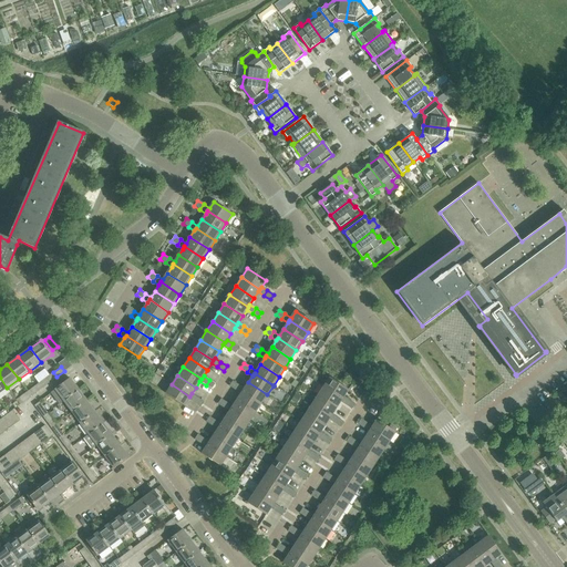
[(348,389),(329,377),(323,387),(342,399),(343,397),(348,389)]
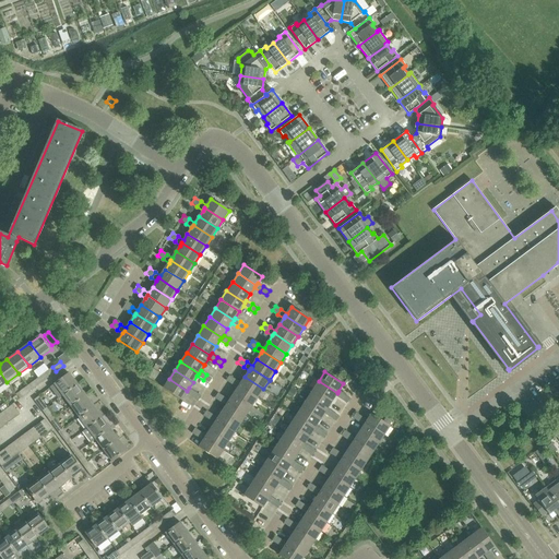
[(42,382),(49,378),(45,372),(38,378),(42,382)]
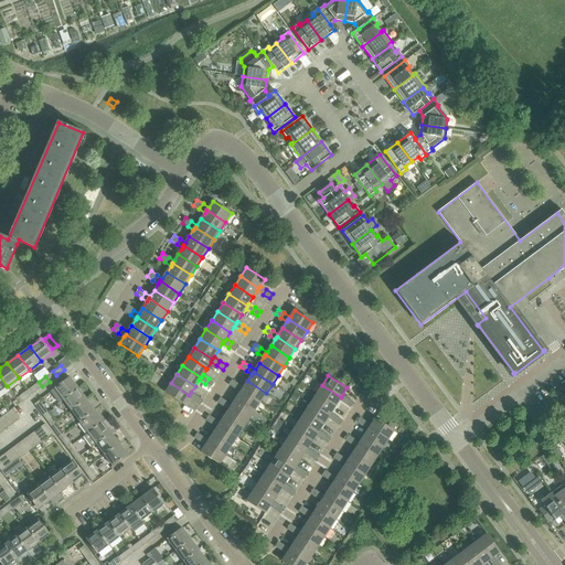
[(63,400),(78,388),(70,376),(55,388),(63,400)]
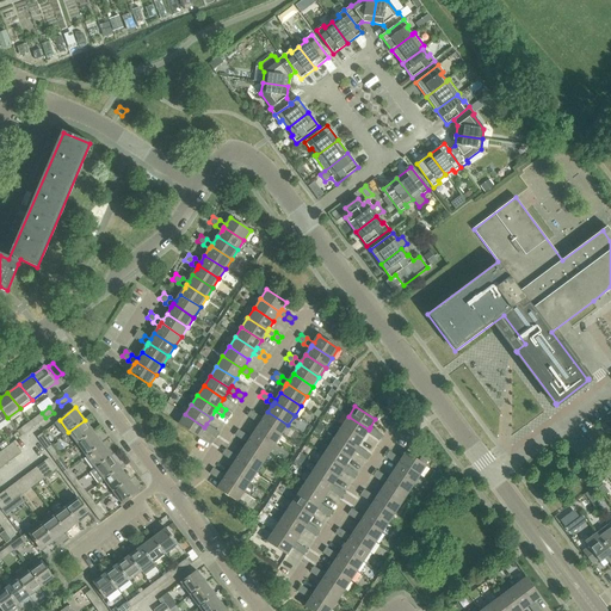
[(228,419),(232,413),(226,409),(222,415),(228,419)]
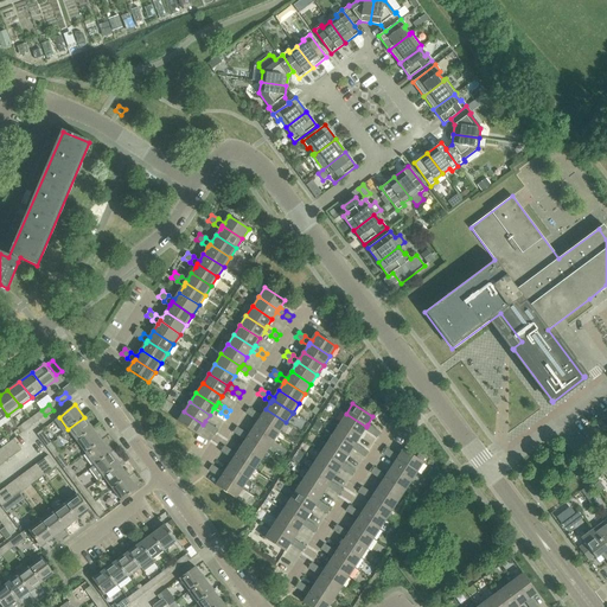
[(251,417),(255,411),(249,408),(246,414),(251,417)]
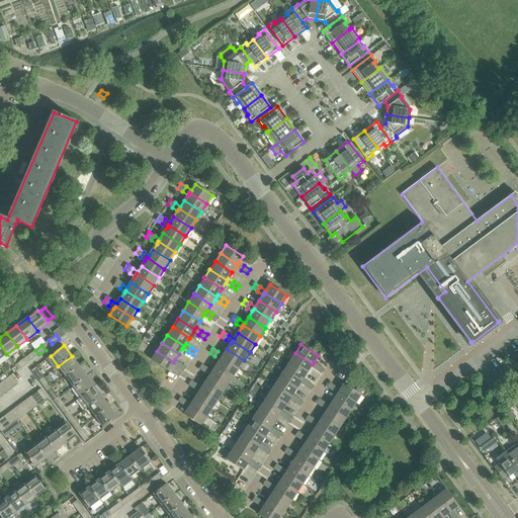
[(244,360),(227,349),(223,355),(218,351),(214,356),(220,360),(222,357),(239,368),(244,360)]
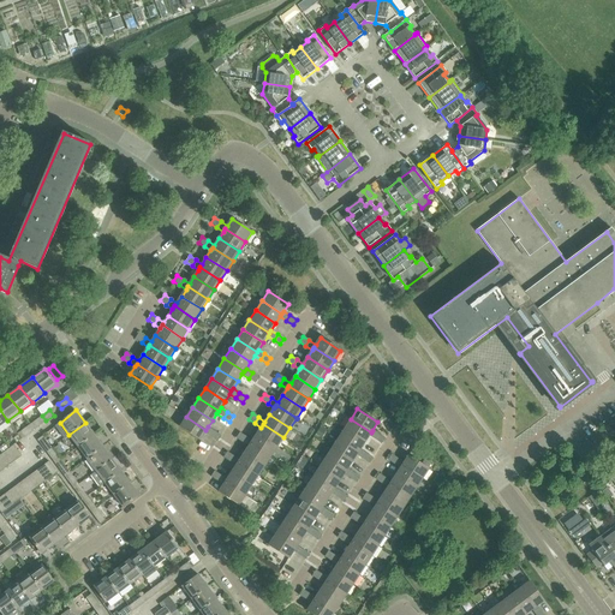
[(39,427),(46,421),(42,416),(35,422),(39,427)]
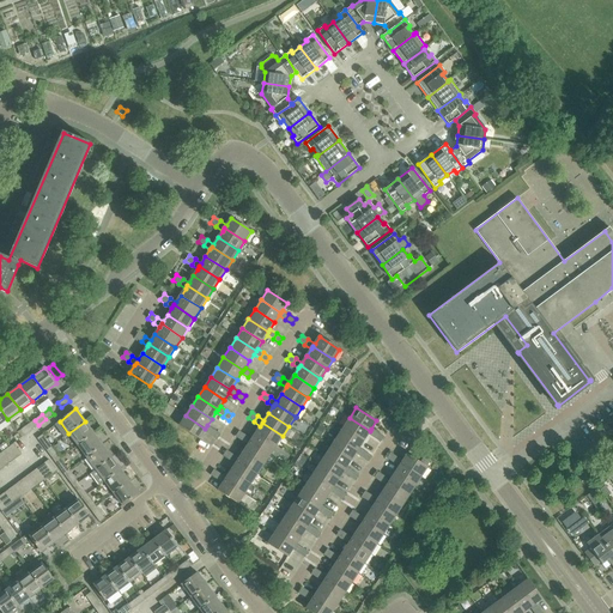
[(205,429),(186,416),(178,425),(199,438),(204,431),(210,435),(213,430),(207,425),(205,429)]
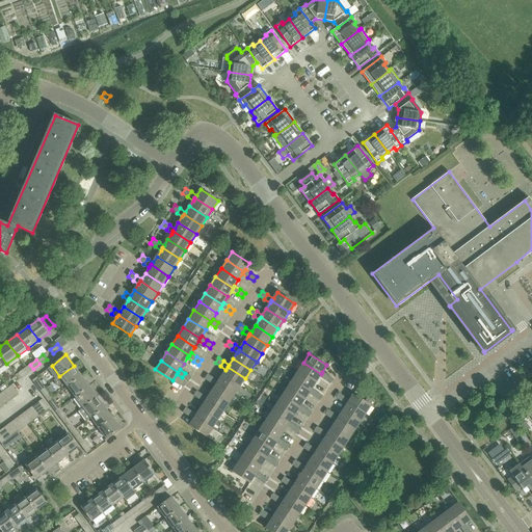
[(321,374),(303,363),(297,371),(315,382),(319,377),(324,380),(327,375),(322,372),(321,374)]
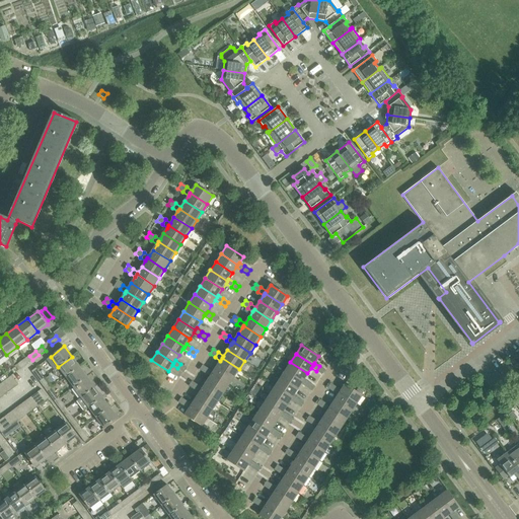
[(66,377),(80,367),(72,357),(58,367),(66,377)]
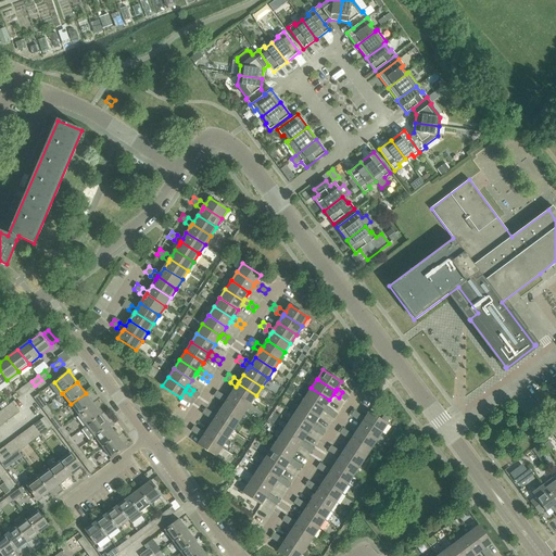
[(238,383),(236,387),(232,392),(251,404),(256,395),(238,383)]
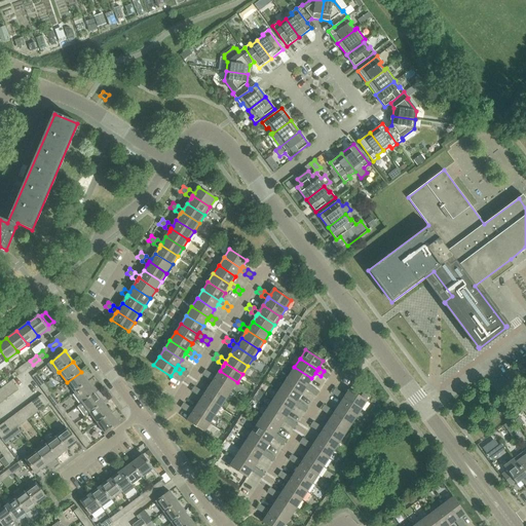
[(19,375),(26,370),(23,366),(15,371),(19,375)]
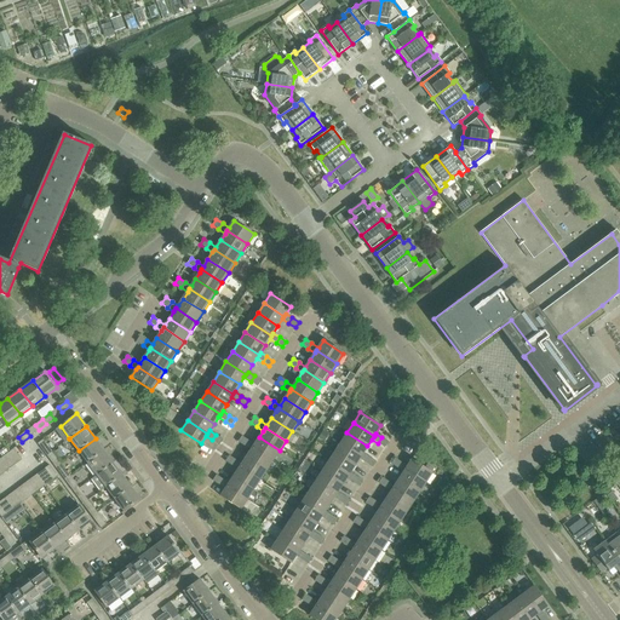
[(367,446),(346,432),(340,442),(361,455),(363,453),(367,446)]
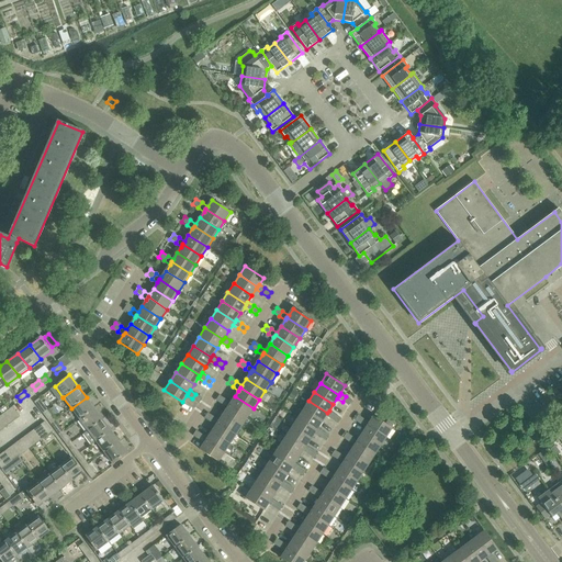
[(199,403),(202,397),(195,394),(192,398),(199,403)]
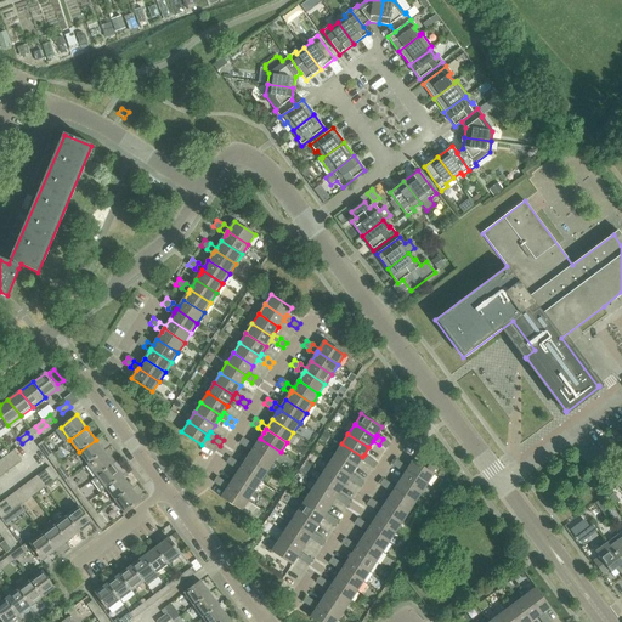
[(244,447),(249,441),(242,437),(238,444),(244,447)]
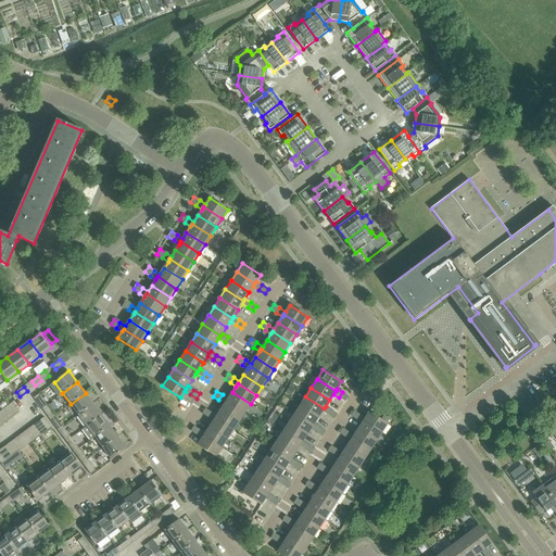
[(251,404),(232,392),(228,399),(223,394),(218,400),(225,403),(226,401),(244,413),(251,404)]
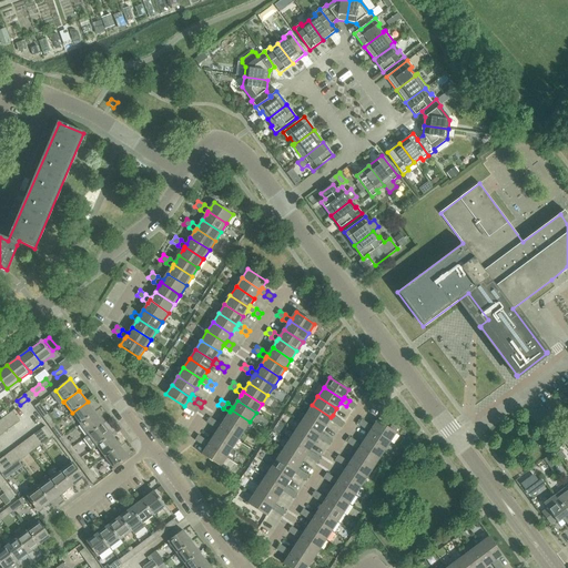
[(352,409),(355,404),(350,401),(346,406),(352,409)]
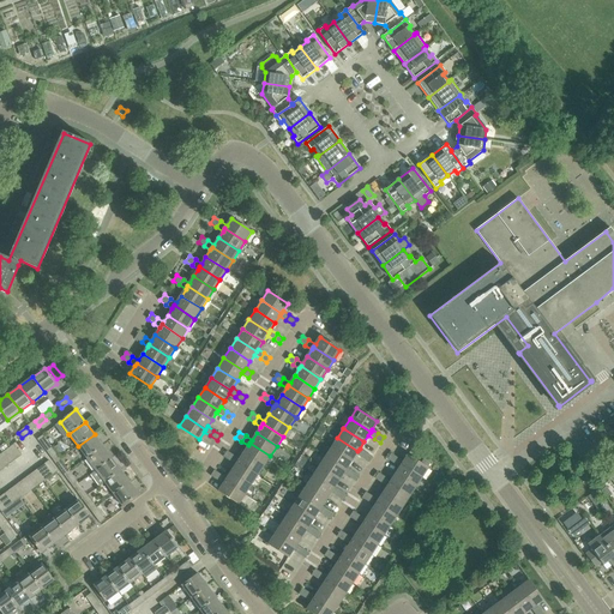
[(86,458),(103,446),(95,434),(78,446),(86,458)]
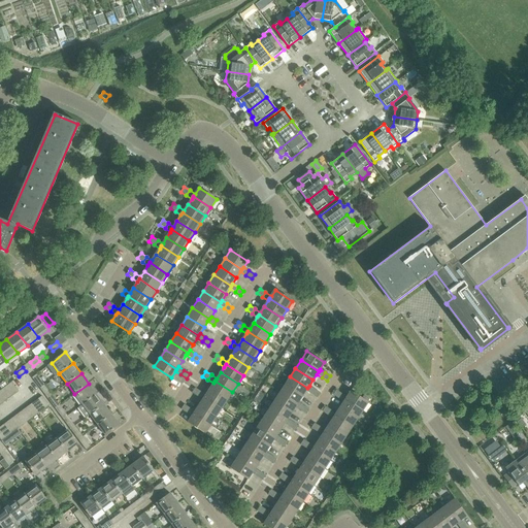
[(307,388),(290,376),(285,385),(302,396),(305,390),(311,394),(315,389),(309,386),(307,388)]
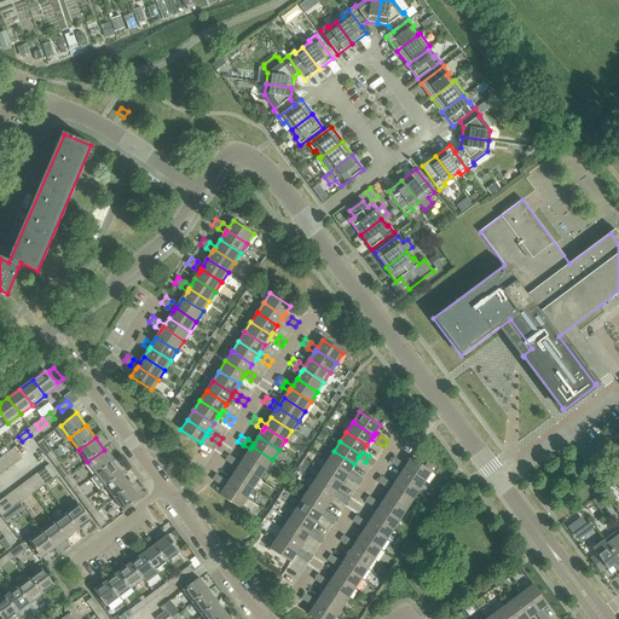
[(52,451),(46,443),(41,447),(46,455),(52,451)]
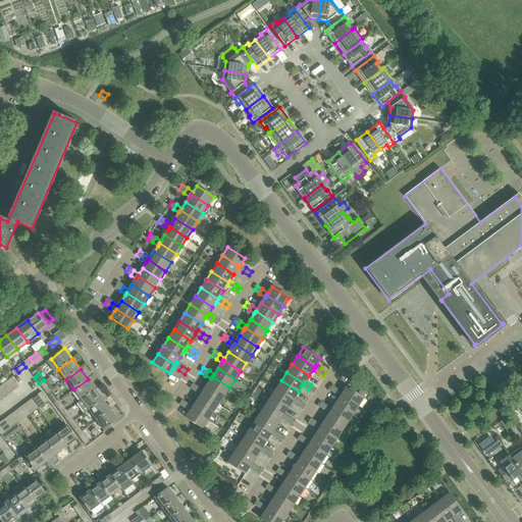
[(212,376),(211,378),(207,384),(224,396),(229,387),(212,376)]
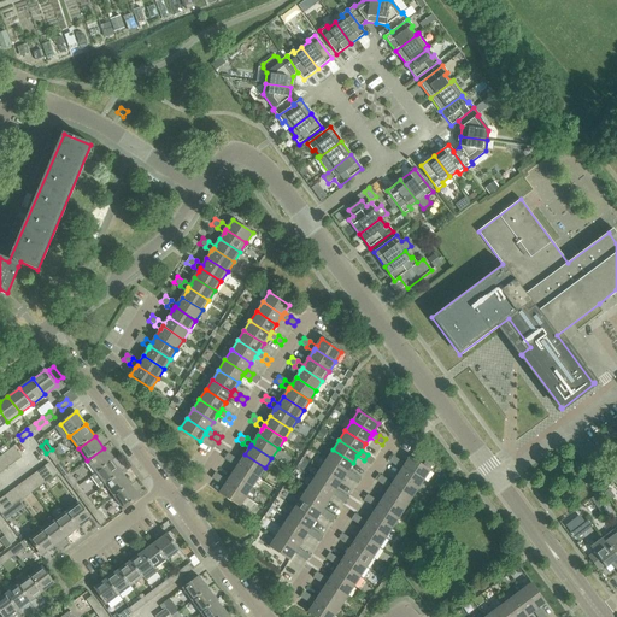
[(22,457),(13,446),(9,451),(17,462),(22,457)]
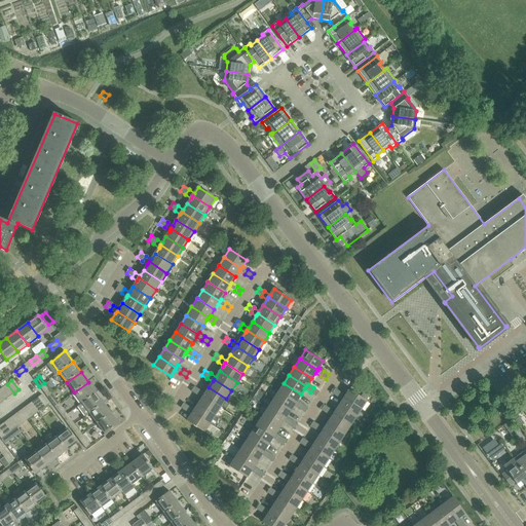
[(82,403),(97,392),(88,382),(74,392),(82,403)]
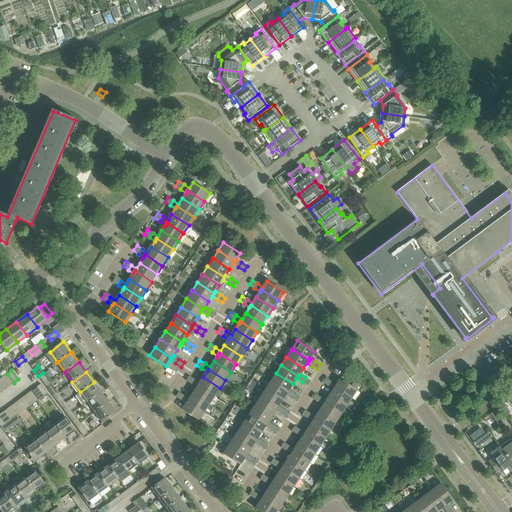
[(48,380),(43,373),(38,376),(43,383),(48,380)]
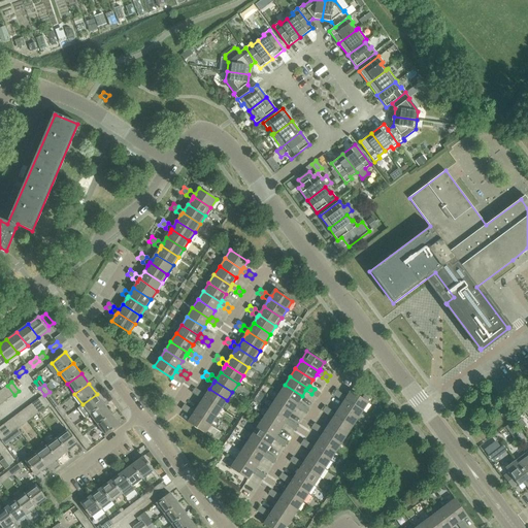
[(302,396),(285,385),(278,393),(296,404),(298,402),(302,396)]
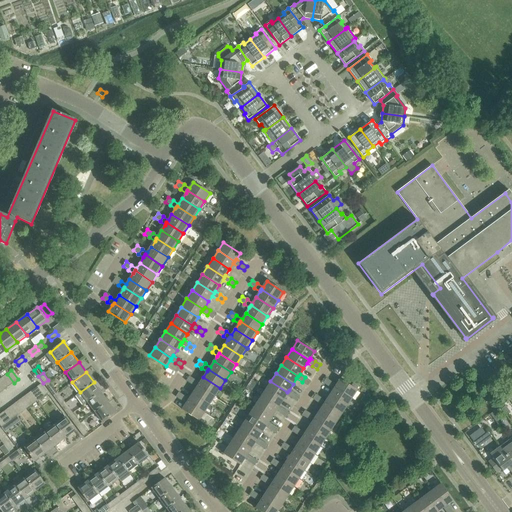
[(14,383),(7,374),(2,377),(9,387),(14,383)]
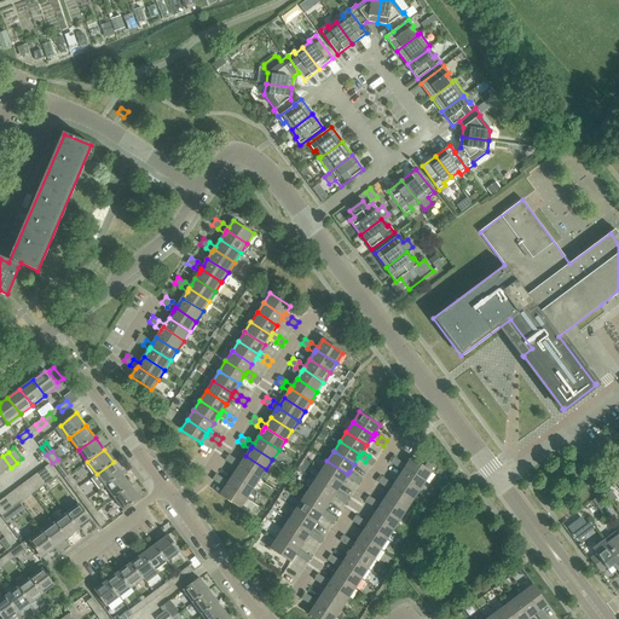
[(231,464),(235,458),(229,455),(225,461),(231,464)]
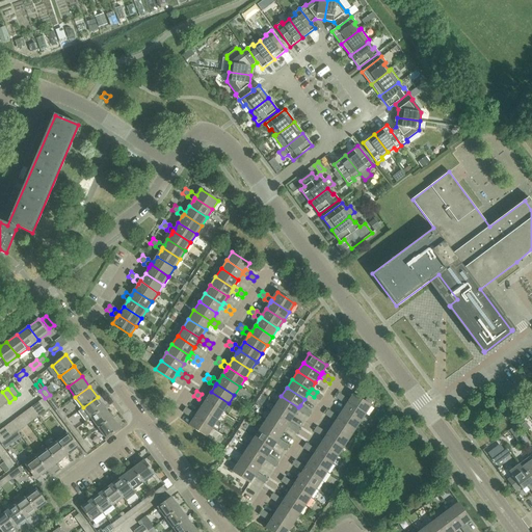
[(9,402),(2,392),(0,393),(0,399),(4,405),(9,402)]
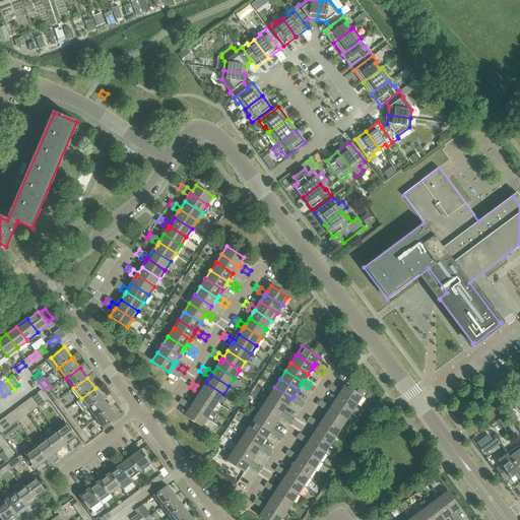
[(223,394),(206,383),(202,389),(197,385),(194,390),(199,394),(201,391),(218,402),(223,394)]
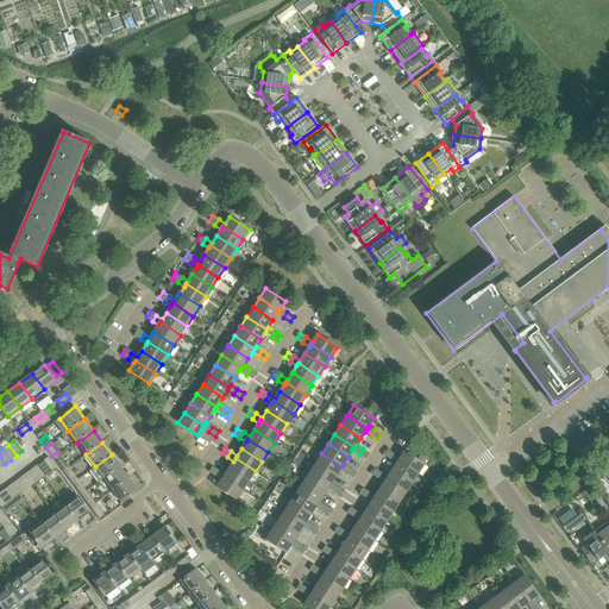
[(365,458),(369,453),(363,449),(359,454),(365,458)]
